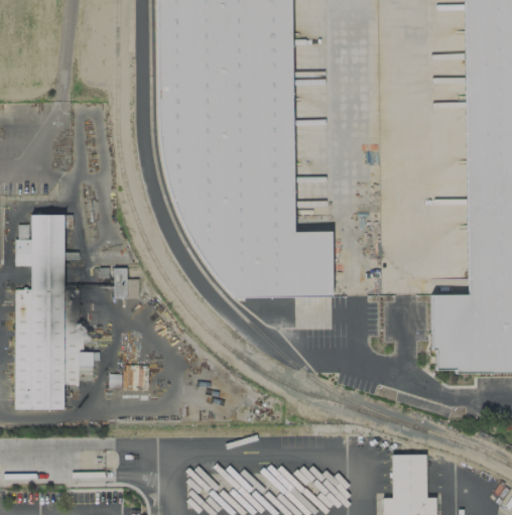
[(236,297),(203,257),(187,229),(174,197),(164,159),(160,122),(157,0),(290,0),(293,231),(333,230),(332,295),(236,297)]
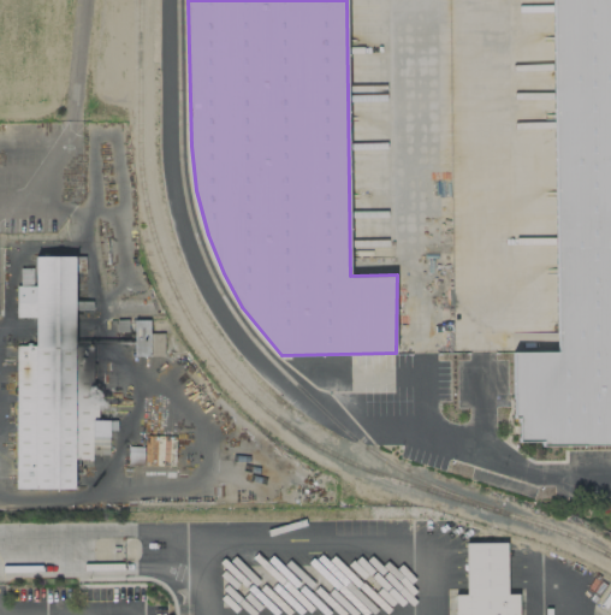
[(610,0),(555,0),(559,352),(515,350),(515,417),(520,418),(521,439),(545,439),(545,448),(610,445),(610,0)]
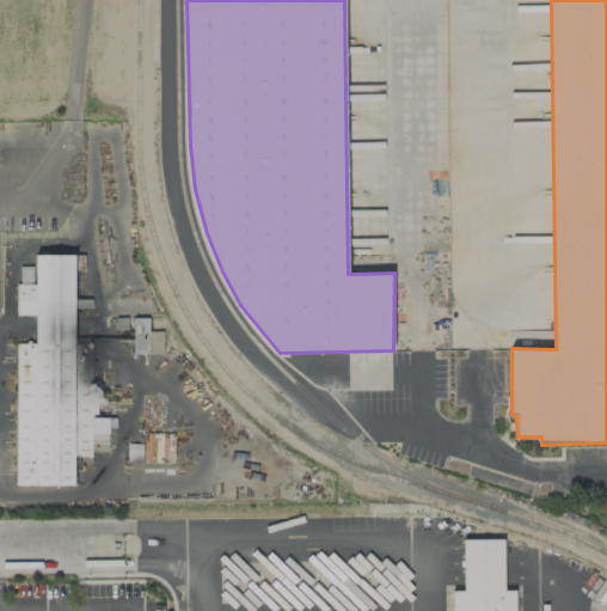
[(19,486),(78,486),(78,456),(94,456),(94,452),(111,452),(111,417),(98,417),(98,343),(77,343),(77,255),(38,255),(38,285),(19,285),(19,316),(37,316),(37,343),(19,343),(19,486)]
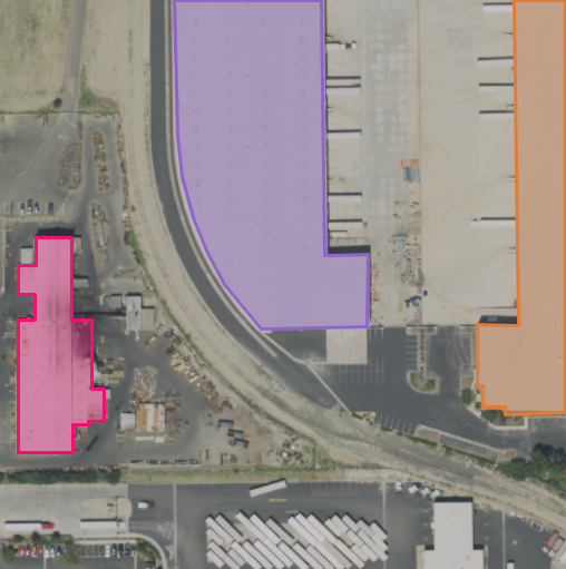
[(35,249),(21,248),(21,264),(35,264),(35,249)]
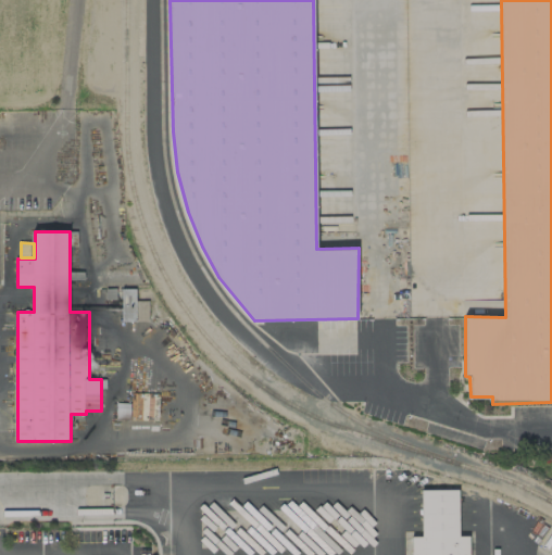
[(412,539),(412,554),(472,554),(472,534),(461,534),(461,489),(424,490),(425,538),(412,539)]
